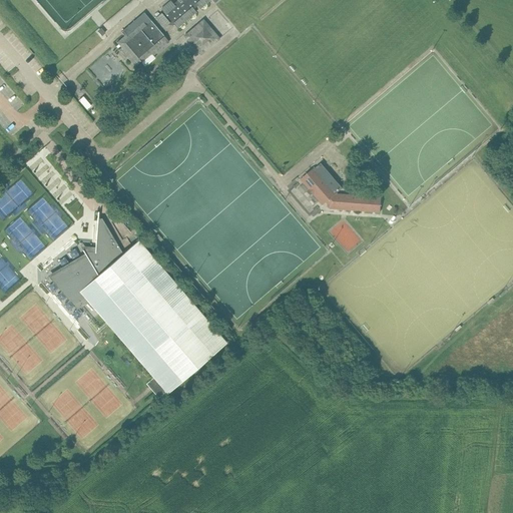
[(176,0),(178,2),(174,6),(170,1),(160,9),(164,14),(163,15),(161,13),(156,17),(164,27),(168,24),(173,24),(177,28),(196,12),(191,7),(195,4),(199,8),(209,0),(211,0),(214,3),(217,0),(176,0)]
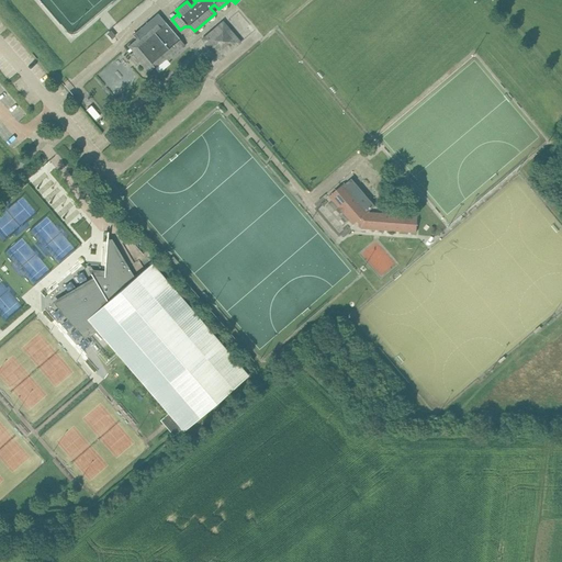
[(167,60),(184,46),(158,14),(134,34),(138,38),(128,46),(136,56),(135,58),(148,72),(165,58),(167,60)]
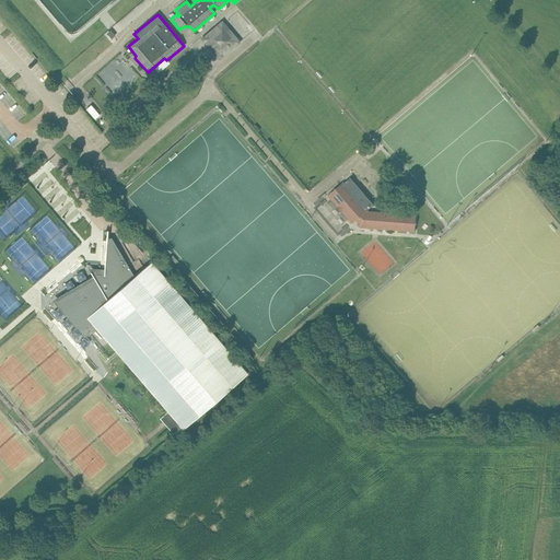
[(241,42),(221,21),(200,38),(219,60),(241,42)]
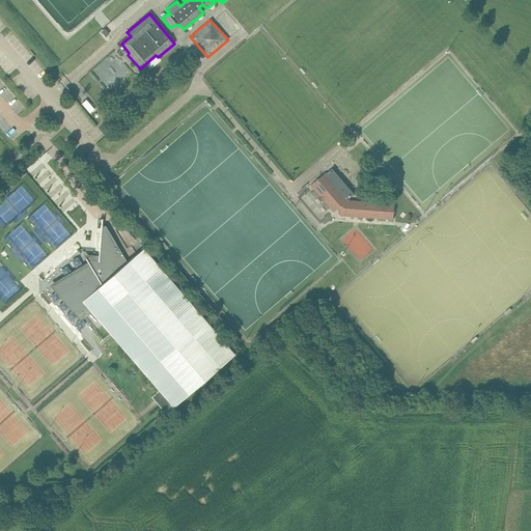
[(109,81),(113,86),(126,75),(120,68),(115,73),(111,68),(115,64),(111,59),(96,72),(107,83),(109,81)]
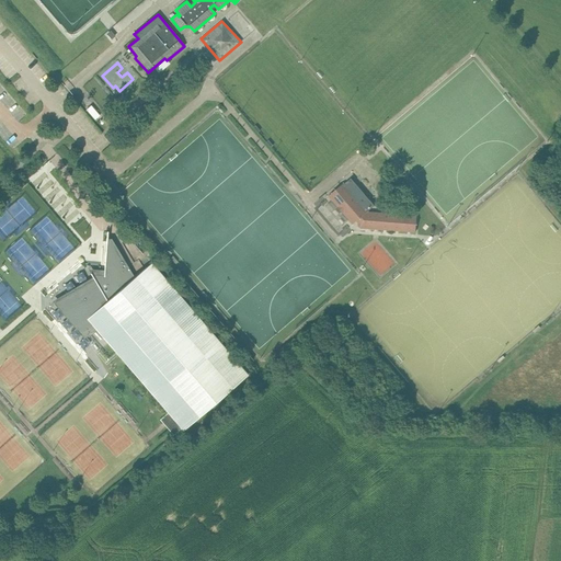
[(109,132),(104,137),(111,145),(116,140),(109,132)]
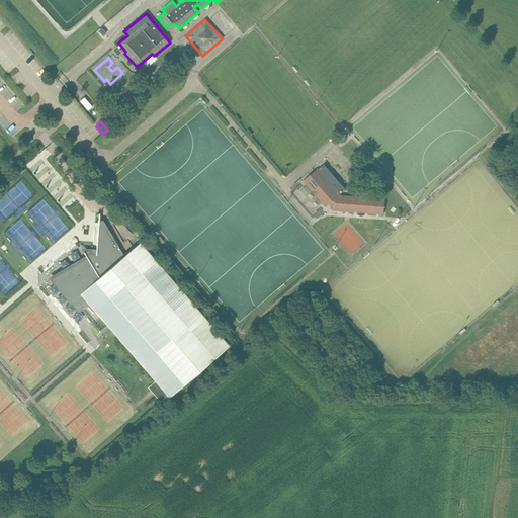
[(345,190),(324,165),(318,170),(339,195),(345,190)]
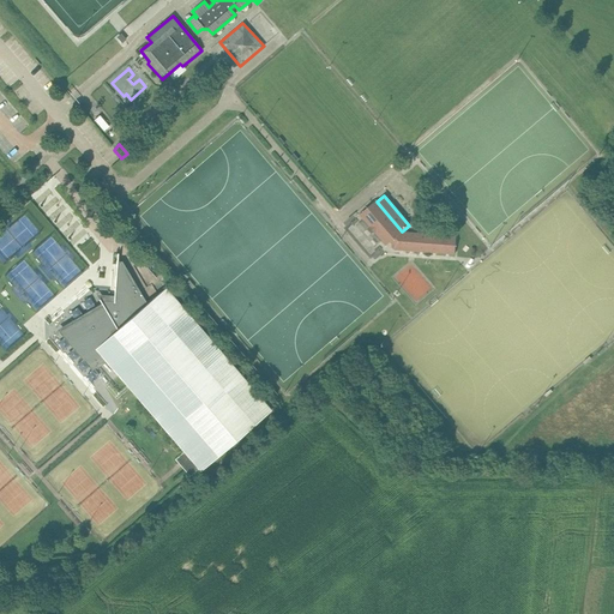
[(385,246),(390,242),(402,232),(377,202),(375,200),(359,215),(385,246)]
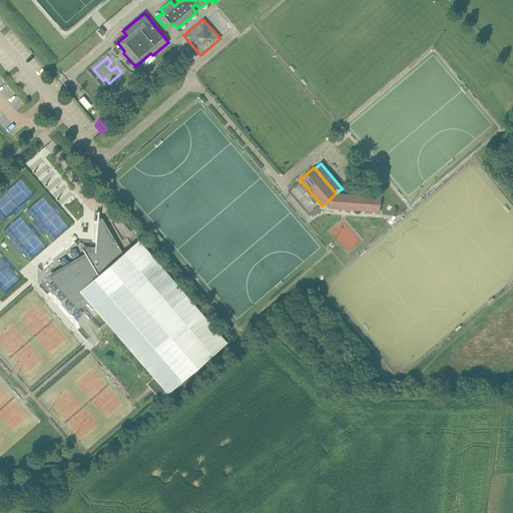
[(30,200),(46,219),(68,201),(52,182),(30,200)]
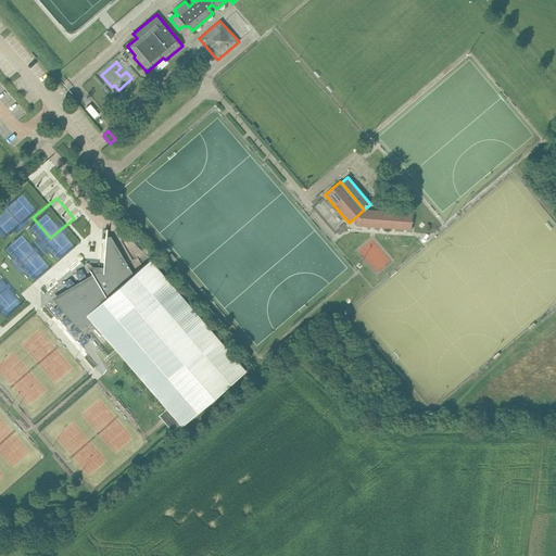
[(364,210),(353,219),(355,222),(354,224),(356,226),(412,230),(413,214),(365,211),(364,210)]
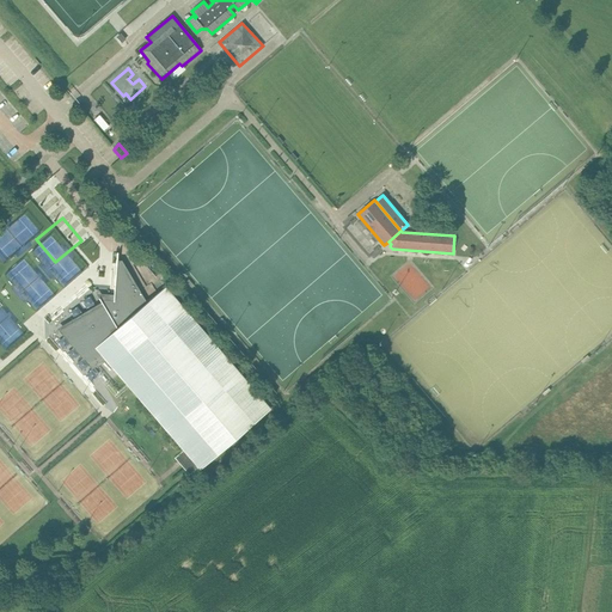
[(102,306),(68,325),(92,365),(104,357),(106,361),(134,392),(183,450),(175,458),(178,461),(181,465),(185,470),(188,473),(189,475),(197,467),(200,470),(270,409),(165,287),(163,289),(146,303),(121,261),(117,261),(117,252),(116,252),(116,264),(115,270),(114,295),(112,300),(101,300),(99,298),(98,299),(101,303),(102,306)]
